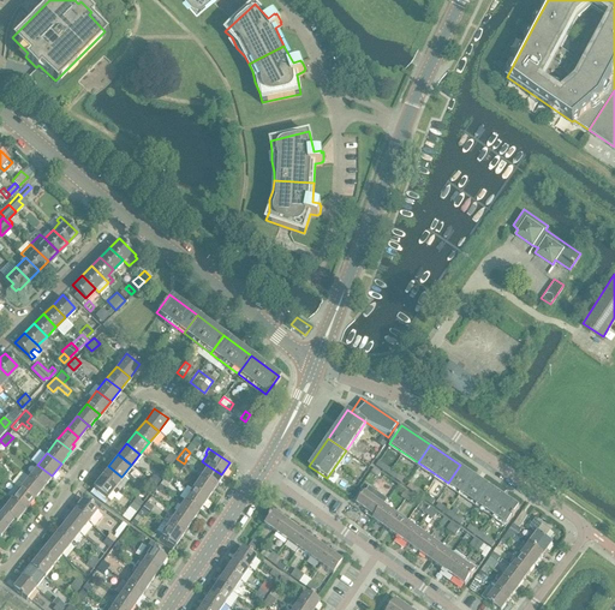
[(184,464),(177,459),(171,466),(178,472),(180,468),(184,464)]
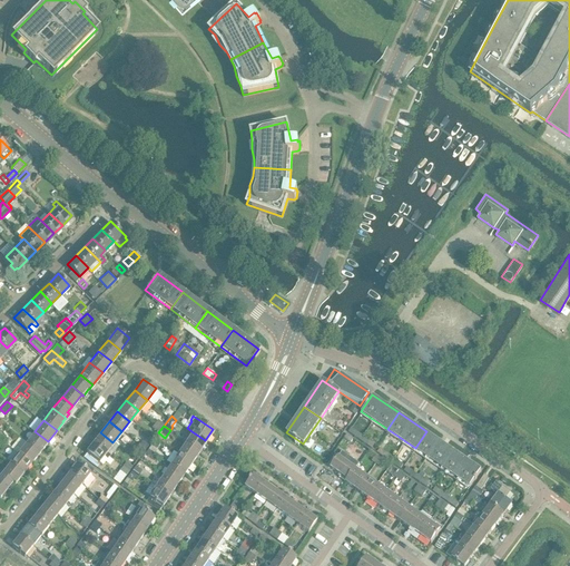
[(374,441),(351,426),(349,430),(372,446),(374,441)]
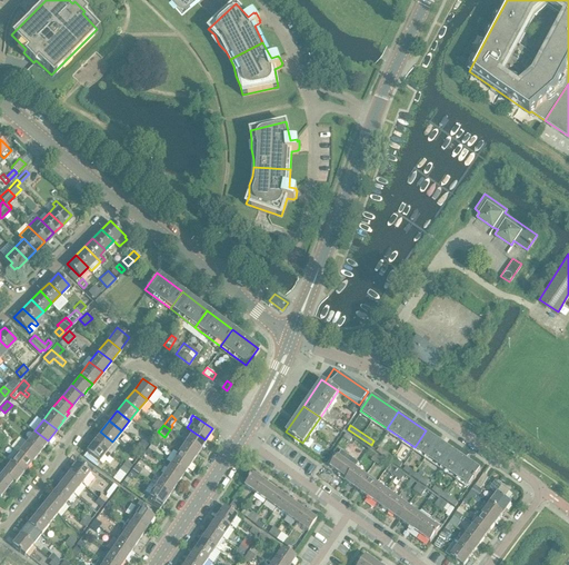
[(35,430),(26,442),(38,452),(48,440),(35,430)]
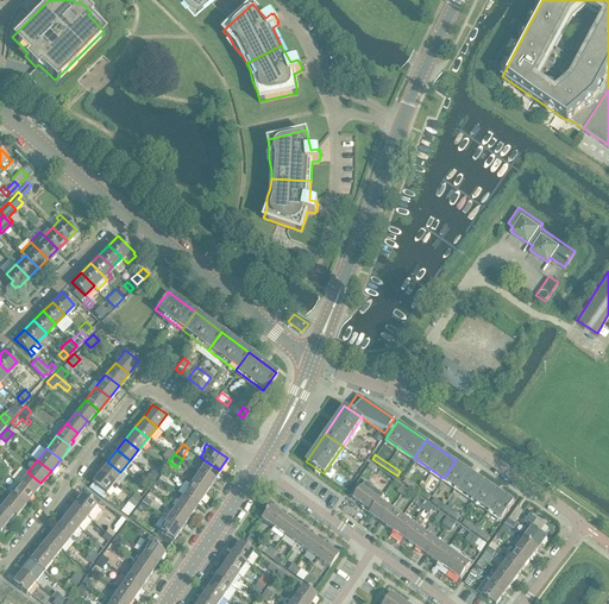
[(219,470),(205,460),(196,472),(211,482),(219,470)]
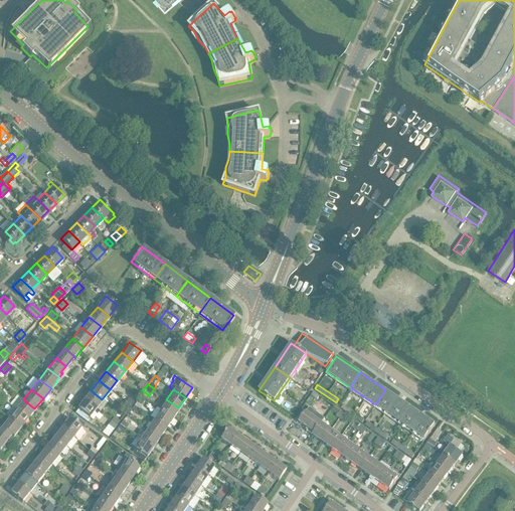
[(385,389),(375,404),(399,420),(409,406),(385,389)]
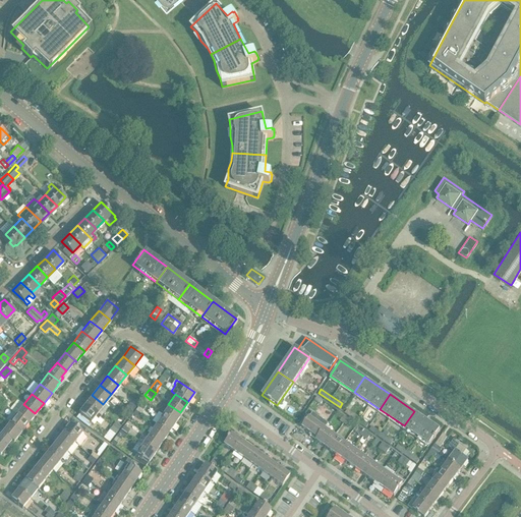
[(92,395),(83,405),(98,416),(100,413),(98,411),(103,404),(92,395)]
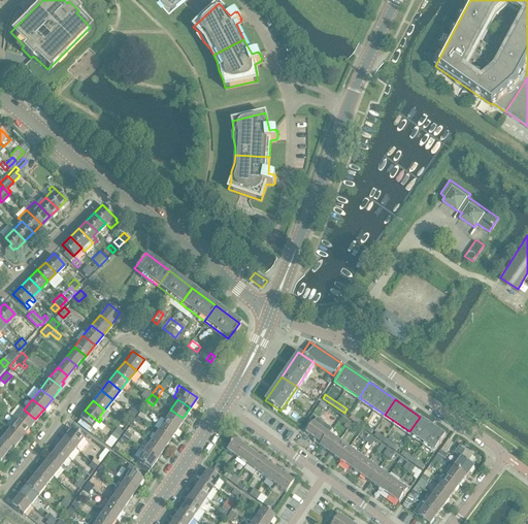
[(131,418),(141,404),(135,400),(126,413),(131,418)]
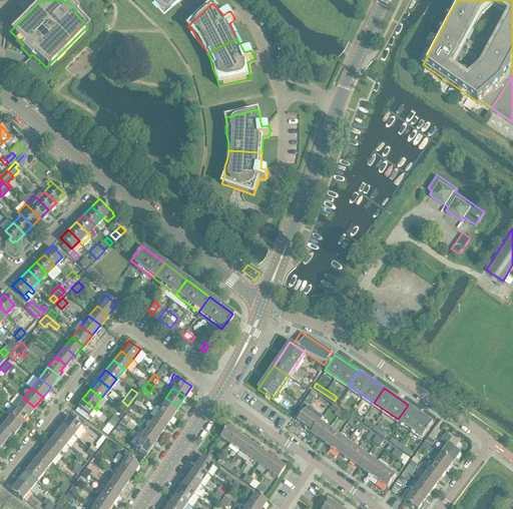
[(23,398),(15,408),(26,418),(34,407),(23,398)]
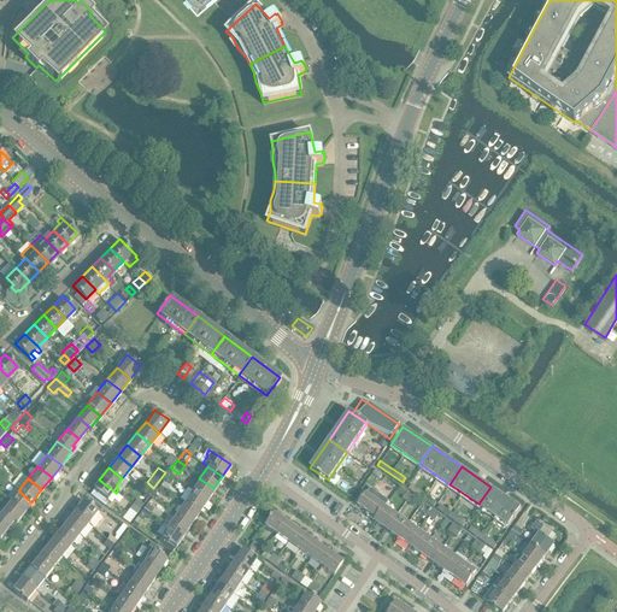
[(199,478),(192,489),(206,499),(213,488),(199,478)]
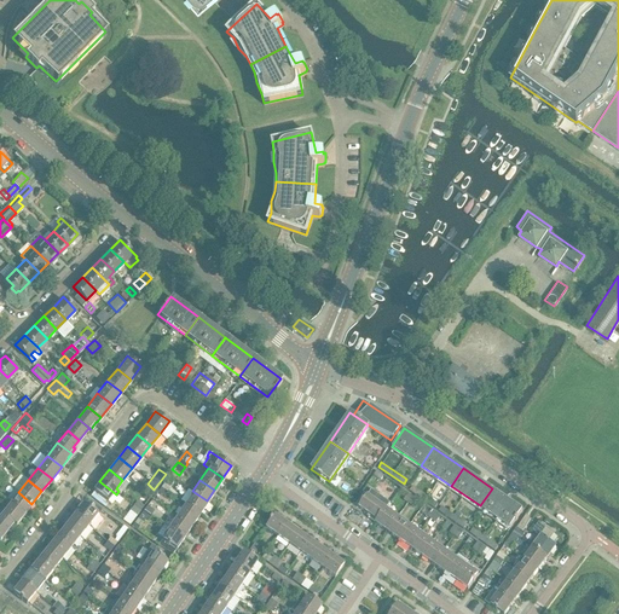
[(116,494),(99,481),(93,488),(93,490),(91,493),(96,497),(105,504),(108,500),(106,499),(113,492),(115,496),(116,494)]
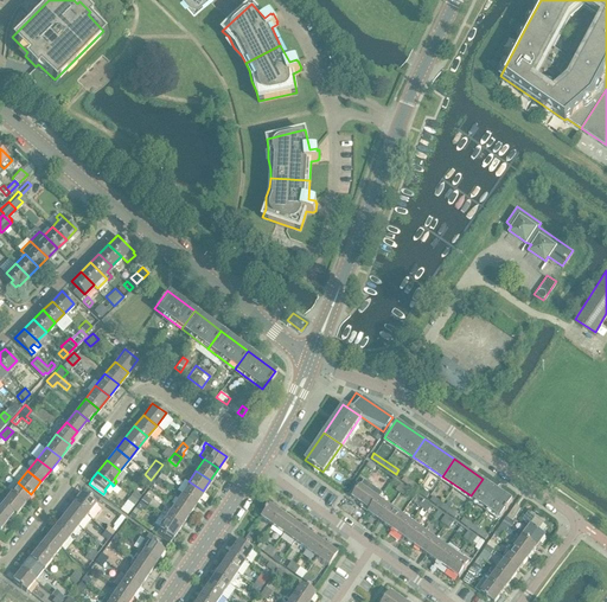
[(157,476),(164,481),(167,476),(160,472),(157,476)]
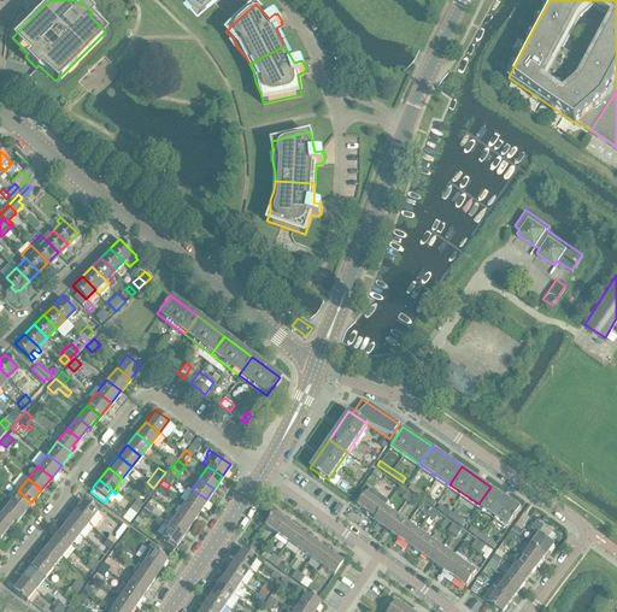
[(407,487),(432,502),(435,499),(411,482),(407,487)]
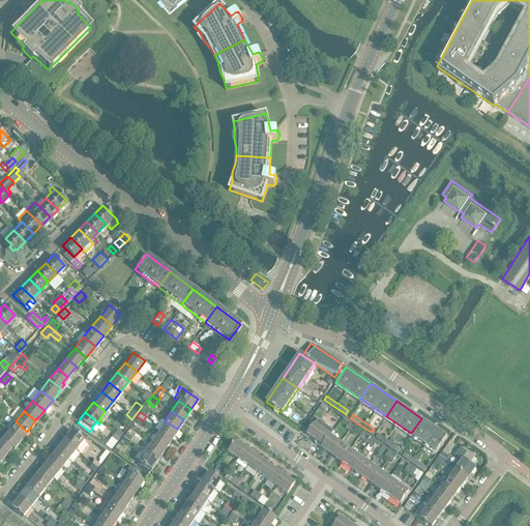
[(322,446),(330,434),(334,429),(318,417),(315,422),(307,433),(316,439),(315,440),(322,445),(321,446),(322,446)]
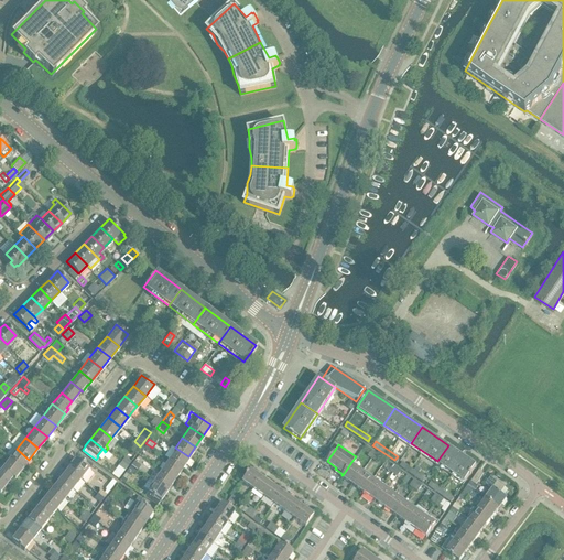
[(448,445),(437,461),(464,480),(475,463),(448,445)]
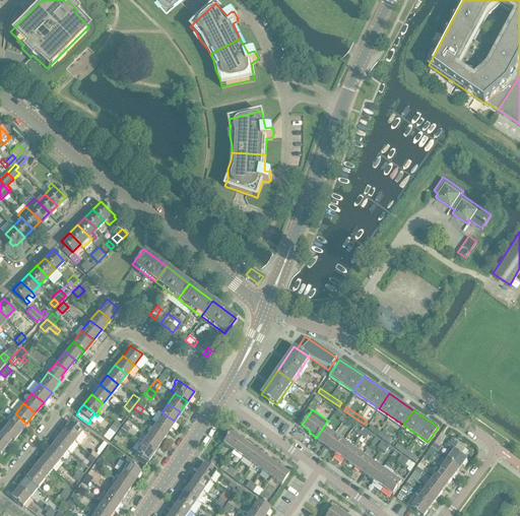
[(161,412),(155,423),(168,431),(174,421),(161,412)]
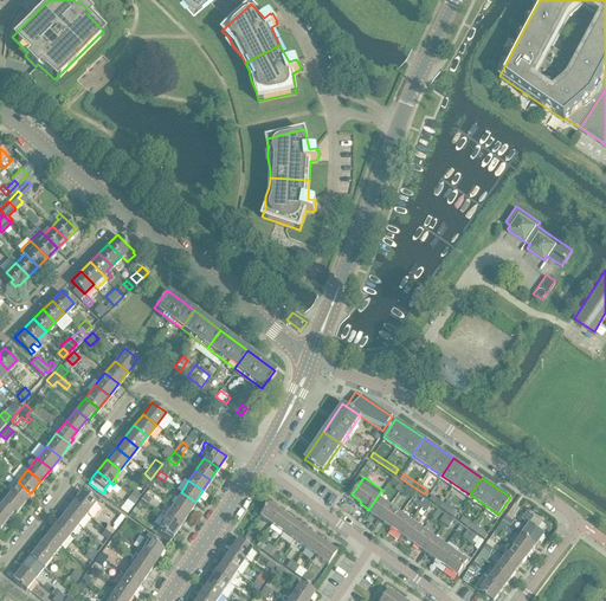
[(31,493),(18,482),(7,495),(21,505),(31,493)]
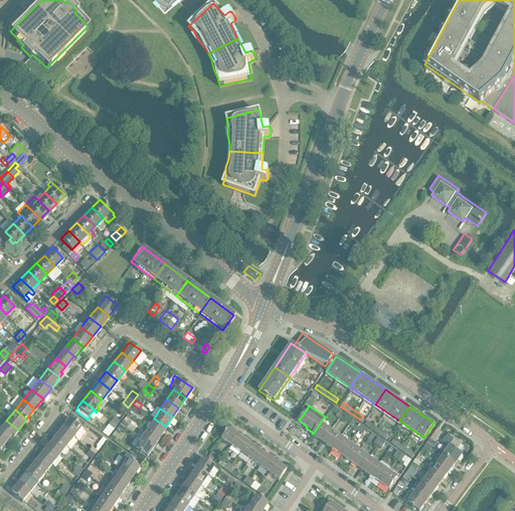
[(68,417),(61,427),(72,436),(83,422),(72,414),(69,417),(68,417)]
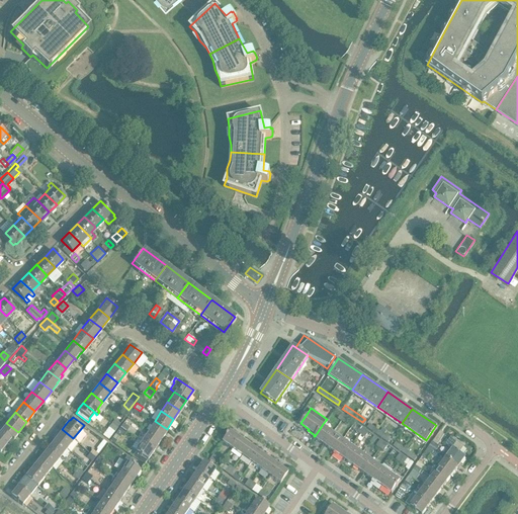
[(117,425),(111,420),(108,425),(102,433),(107,437),(117,425)]
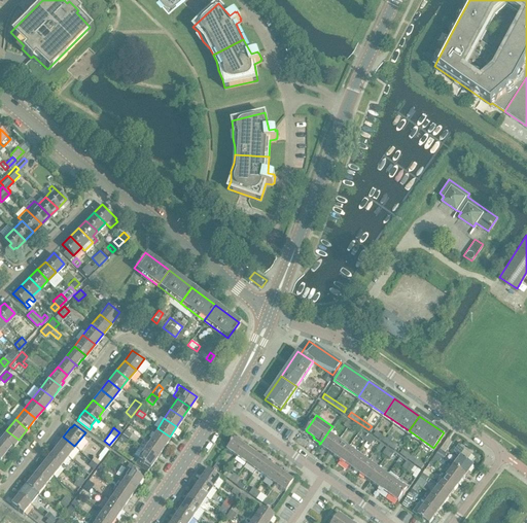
[(157,428),(150,438),(163,447),(170,437),(157,428)]
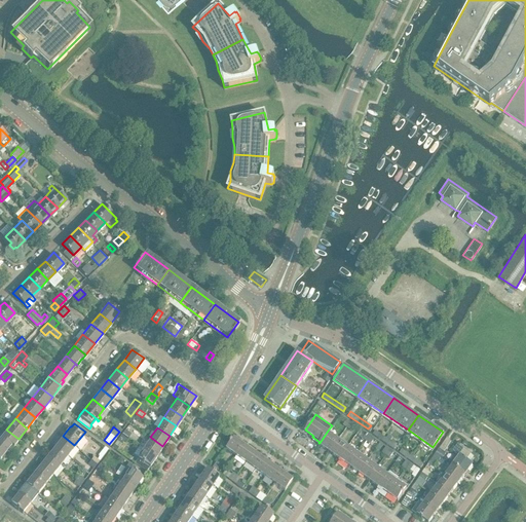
[(372,432),(393,447),(397,443),(375,429),(372,432)]
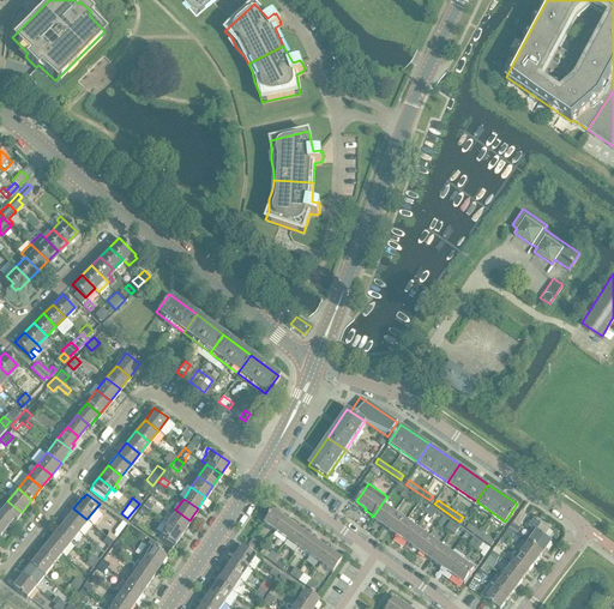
[(7,501),(0,510),(0,514),(11,523),(14,519),(16,519),(22,512),(7,501)]
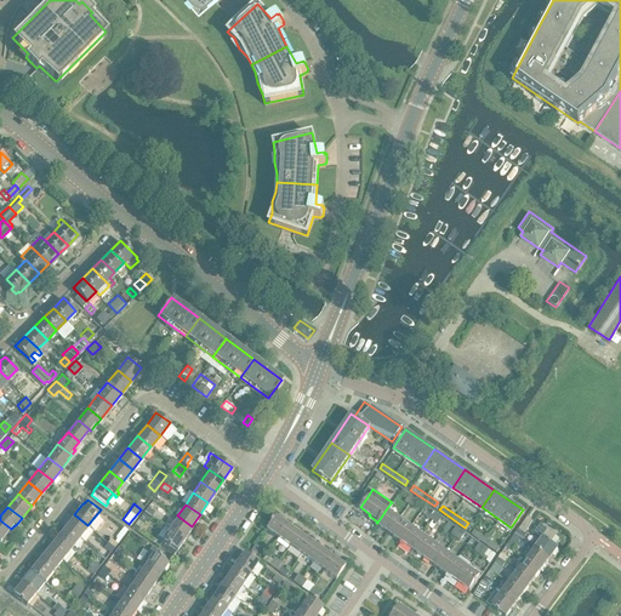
[(387,508),(377,523),(388,531),(399,517),(387,508)]
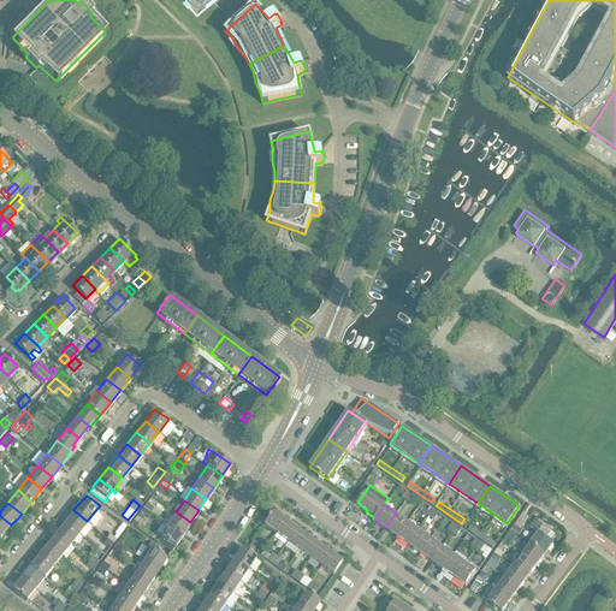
[(149,510),(142,505),(130,521),(135,525),(144,514),(146,515),(149,510)]
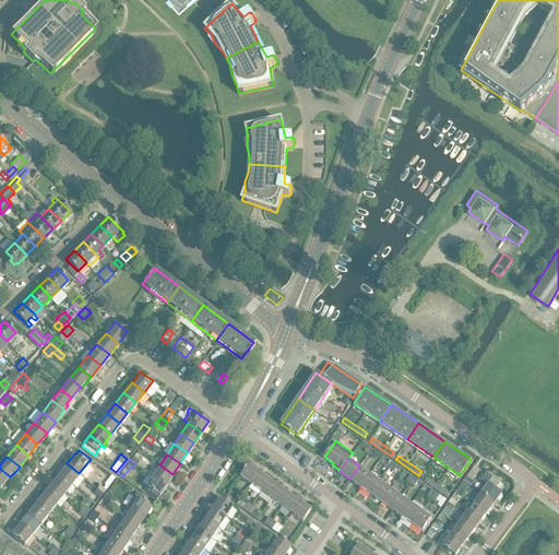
[(79,473),(67,463),(59,473),(71,483),(79,473)]
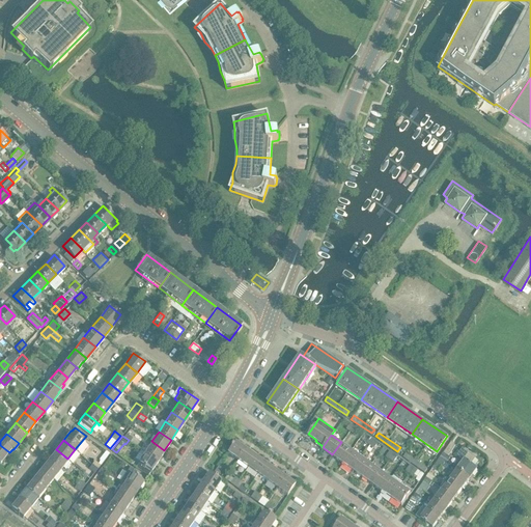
[(443,450),(448,453),(455,444),(450,440),(443,450)]
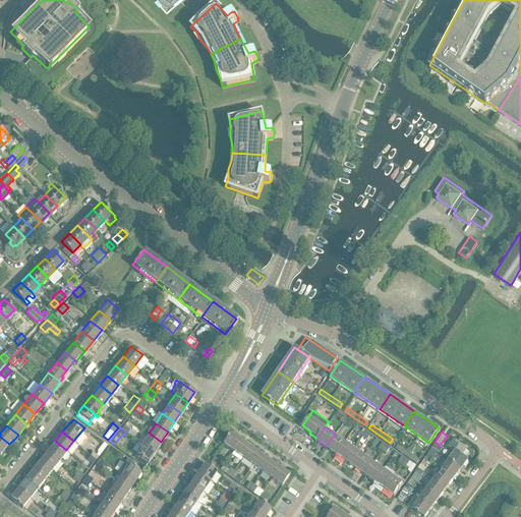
[(161,442),(149,433),(142,443),(155,451),(161,442)]
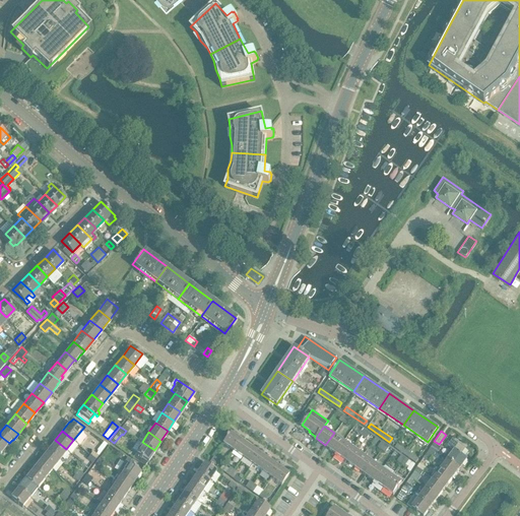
[(232,449),(239,439),(229,432),(221,442),(232,449)]
